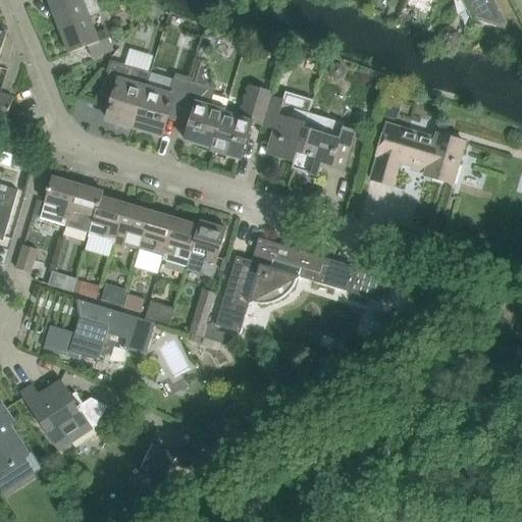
[(48,0),(59,27),(90,14),(84,0),(48,0)]
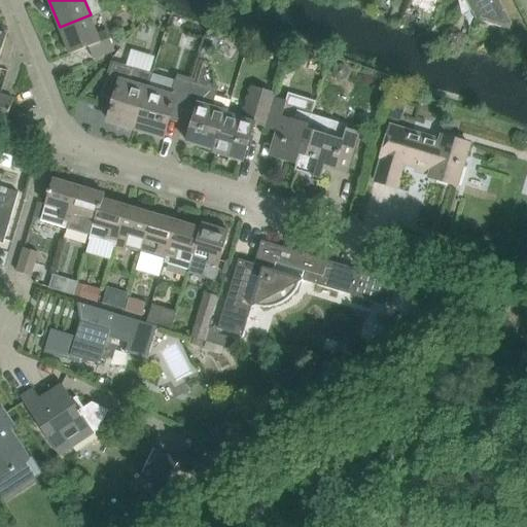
[(476,19),(510,30),(512,23),(499,0),(461,0),(460,5),(462,15),(471,10),(476,19)]
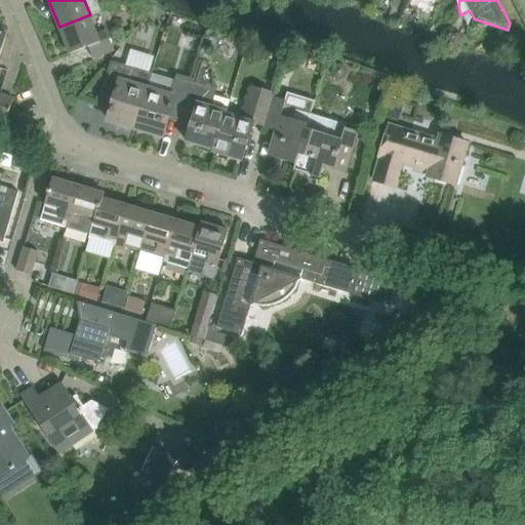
[(386,8),(377,6),(374,14),(382,17),(386,8)]
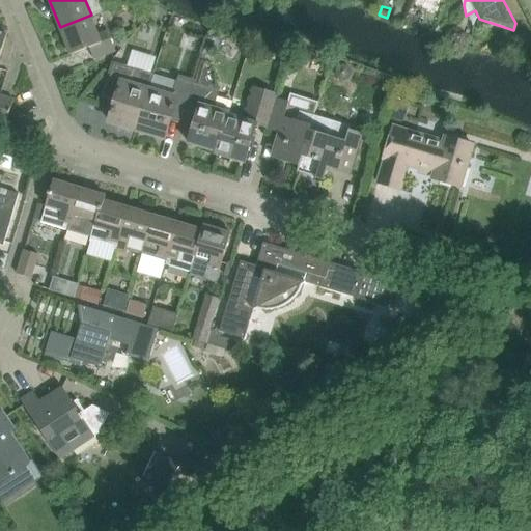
[(89,47),(94,59),(116,51),(108,31),(99,34),(91,15),(60,27),(71,54),(89,47)]
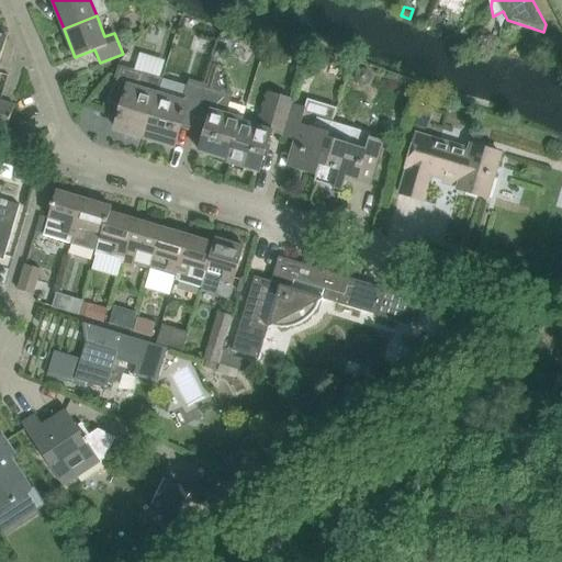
[(135,64),(139,47),(134,45),(122,60),(135,64)]
